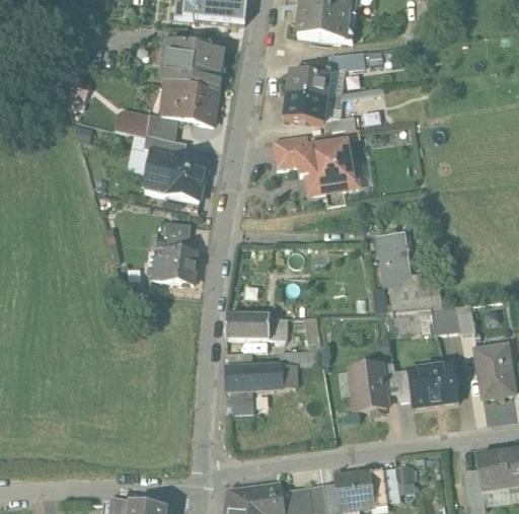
[(182,0),(180,18),(206,20),(208,0),(182,0)]
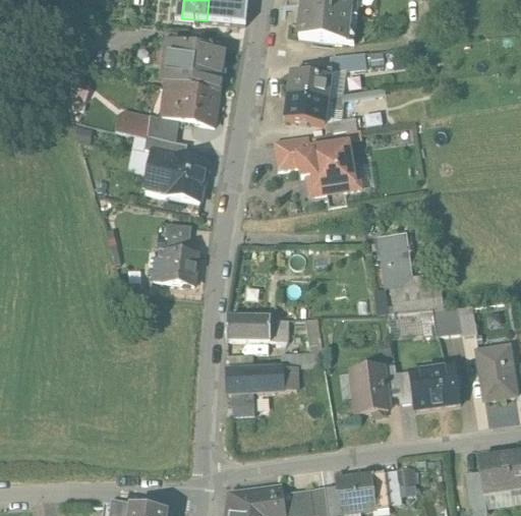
[(209,0),(207,20),(244,24),(246,1),(235,0),(209,0)]
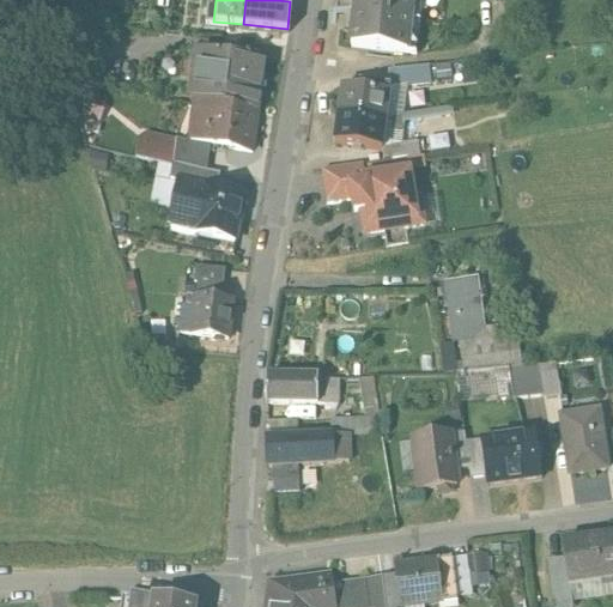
[(357,0),(352,43),(407,50),(412,0),(357,0)]
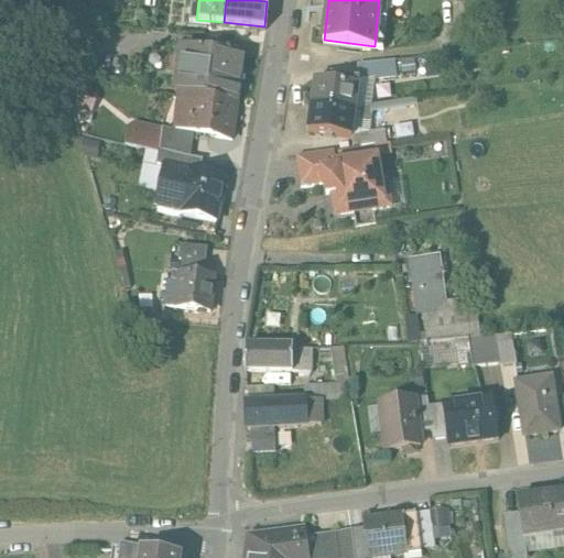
[(227,51),(183,44),(176,93),(180,93),(238,100),(245,50),(228,47),(227,51)]
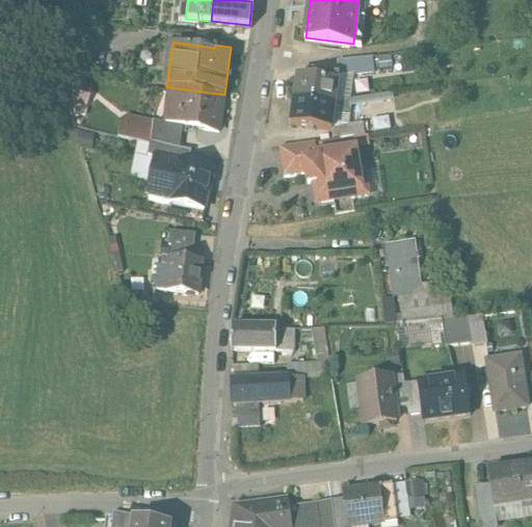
[(371,54),(344,57),(346,72),(352,72),(372,69),(371,54)]
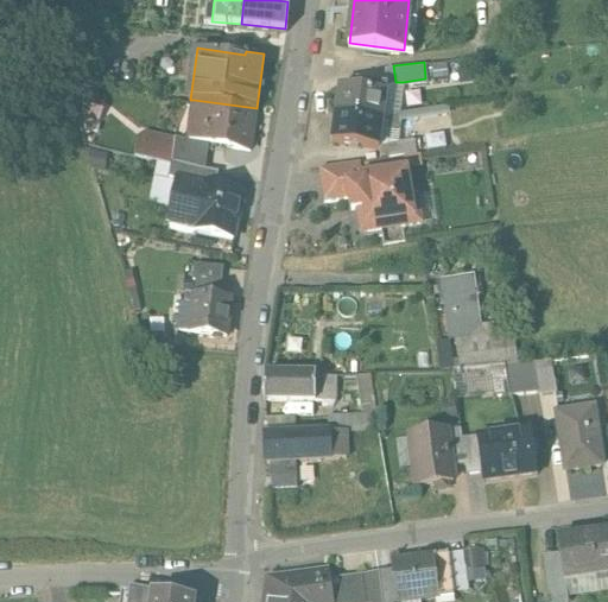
[(387,84),(356,80),(355,86),(339,84),(335,112),(382,118),(399,109),(403,82),(396,82),(387,84)]
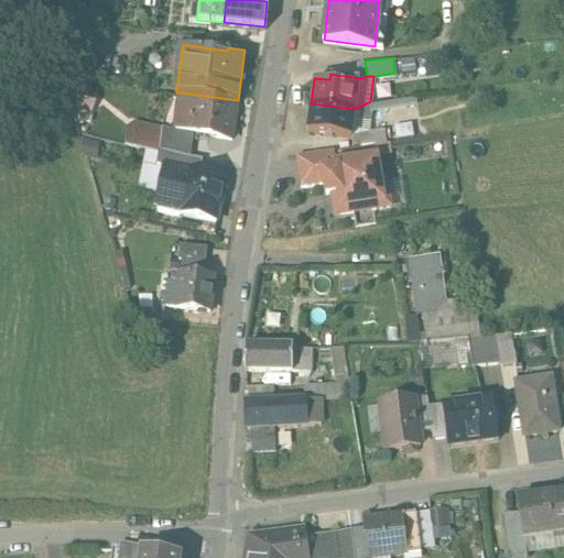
[(180,93),(174,129),(232,138),(238,100),(180,93)]
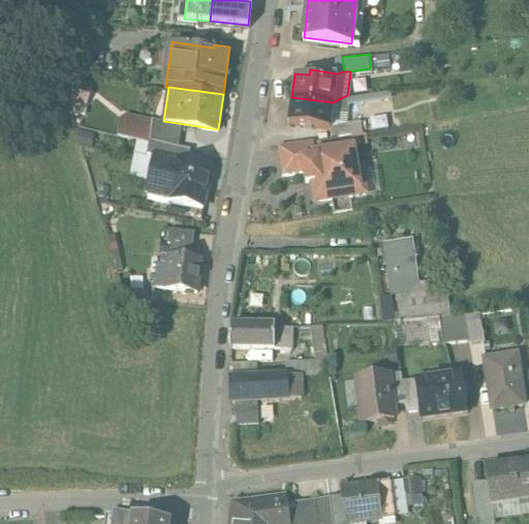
[(333,102),(291,97),(288,121),(330,127),(330,124),(336,123),(346,121),(348,108),(347,95),(333,102)]
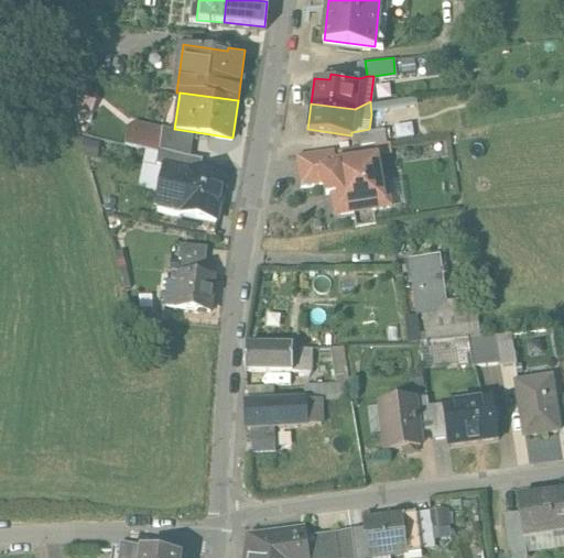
[(132,138),(165,139),(166,120),(133,119),(132,138)]
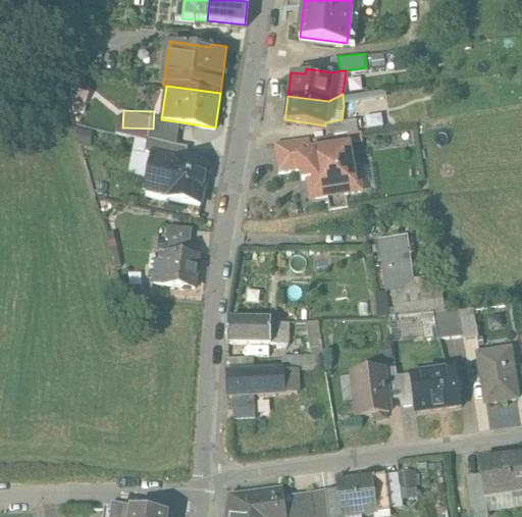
[(342,119),(331,121),(332,133),(357,128),(355,117),(342,119)]
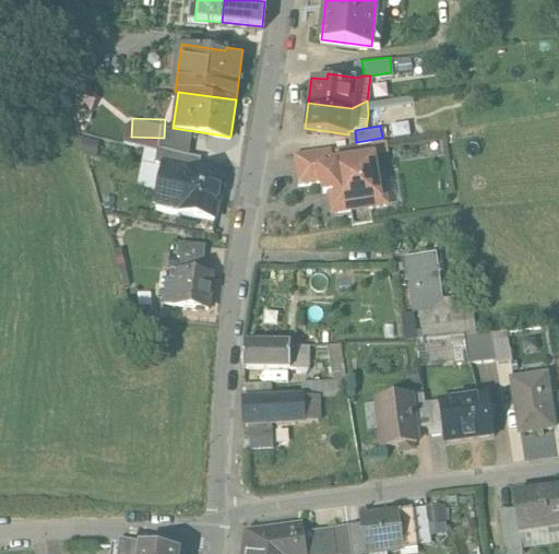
[(330,146),(293,153),(298,184),(321,180),(322,191),(332,189),(335,210),(385,202),(382,176),(376,177),(372,155),(332,162),(330,146)]
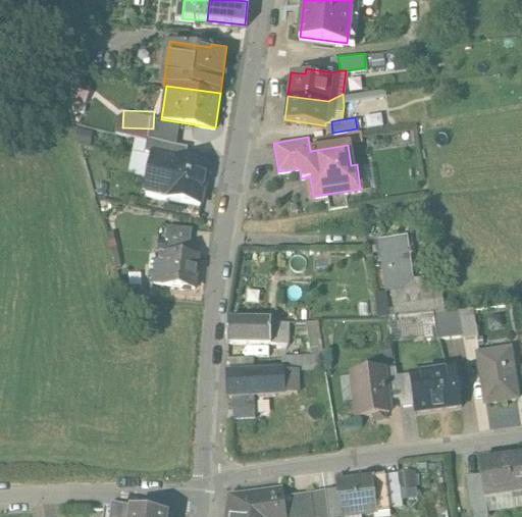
[(186,146),(148,139),(145,153),(152,154),(152,153),(173,157),(173,156),(184,158),(186,146)]
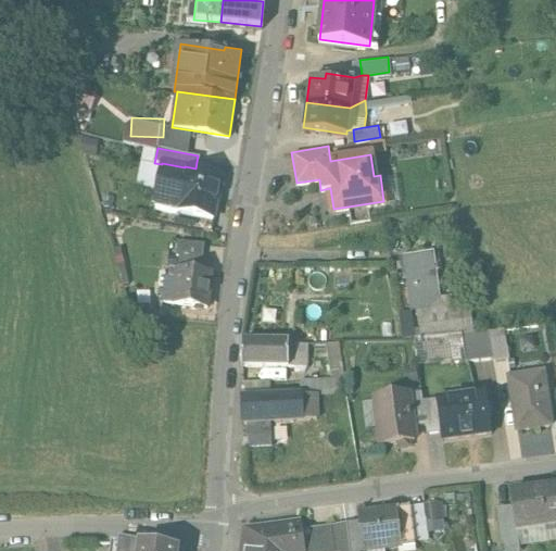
[(196,168),(185,166),(185,167),(162,163),(162,164),(154,204),(213,215),(220,174),(196,168)]
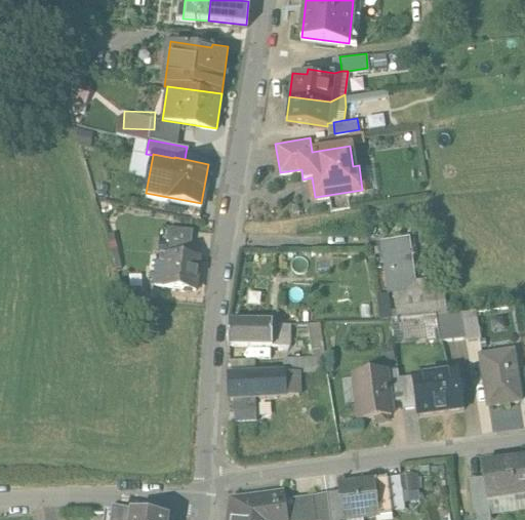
[(191,227),(167,225),(165,238),(168,238),(189,241),(191,227)]
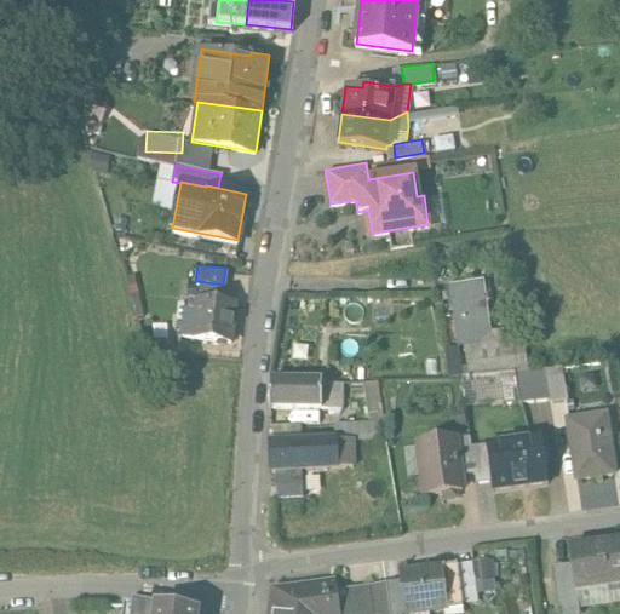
[(247,299),(251,268),(235,267),(233,297),(247,299)]
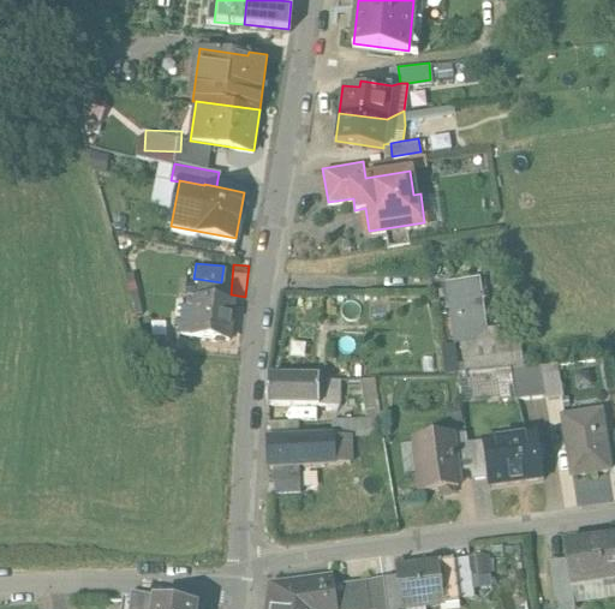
[(479,275),(453,279),(457,296),(448,297),(453,330),(460,329),(487,326),(479,275)]
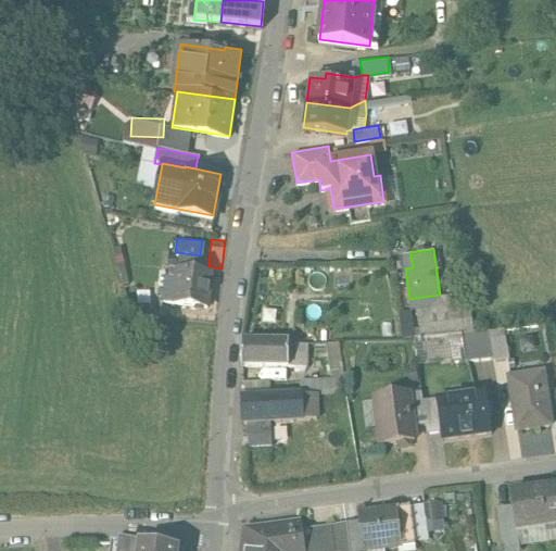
[(200,255),(178,252),(176,266),(199,270),(200,255)]
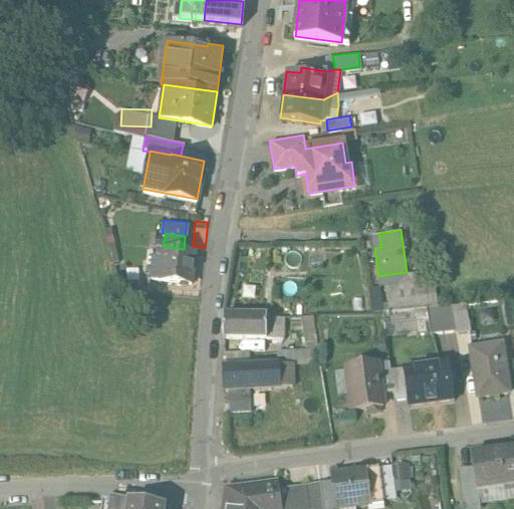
[(184,249),(163,246),(159,279),(190,282),(194,250),(184,249)]
